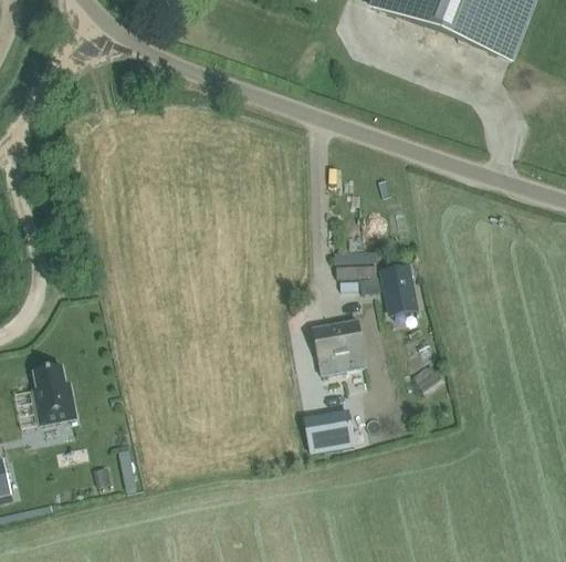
[(376,0),(374,8),(510,60),(532,0),(376,0)]
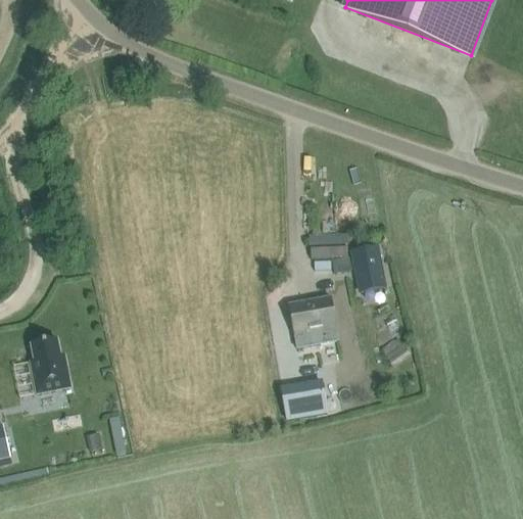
[(307,232),(308,242),(350,240),(349,230),(307,232)]
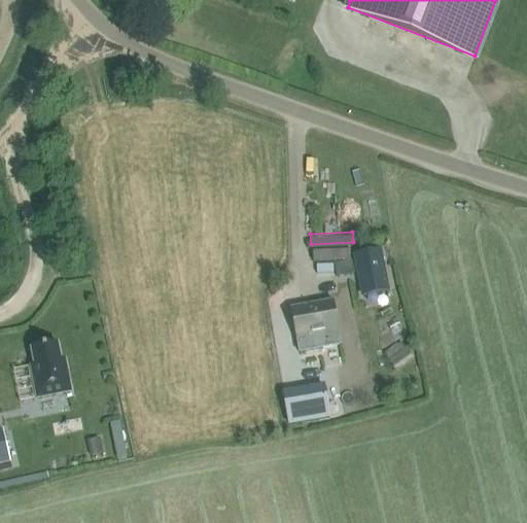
[(350,244),(311,246),(311,257),(351,255),(350,244)]
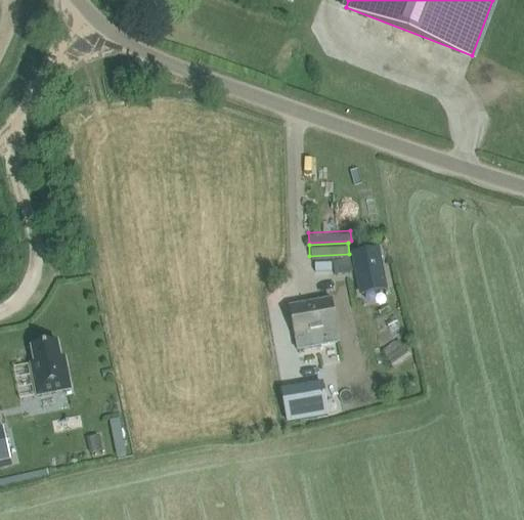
[(378,246),(353,251),(361,291),(385,287),(378,246)]
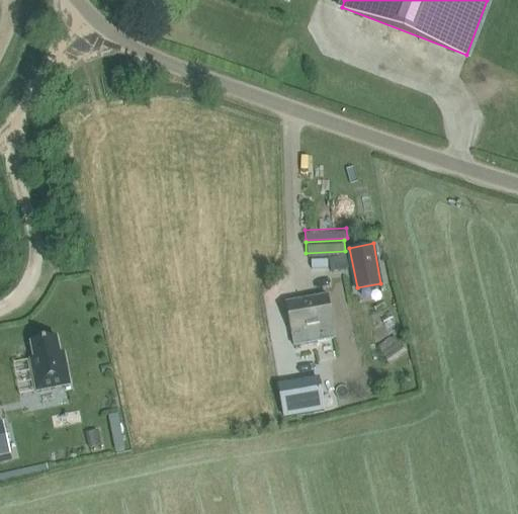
[(331,270),(348,266),(346,254),(329,257),(331,270)]
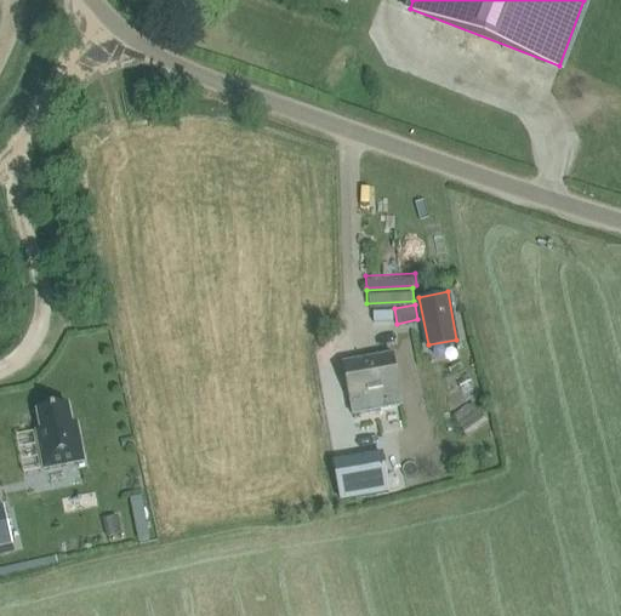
[(402,403),(392,351),(343,360),(353,411),(402,403)]
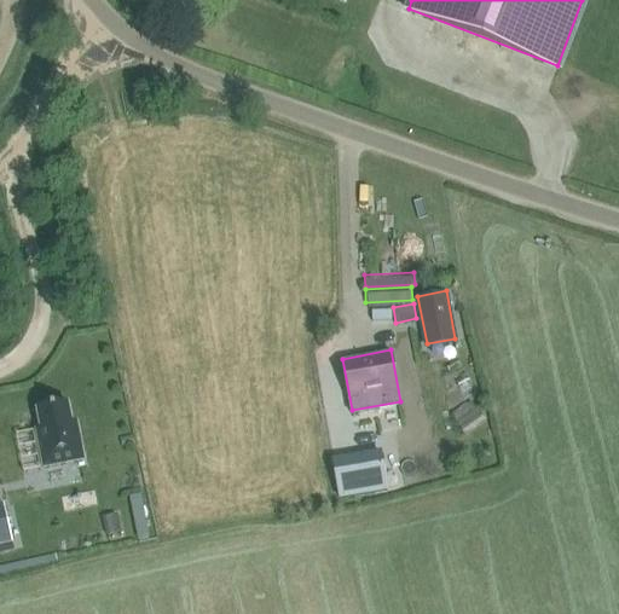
[(446,363),(450,369),(461,363),(457,357),(446,363)]
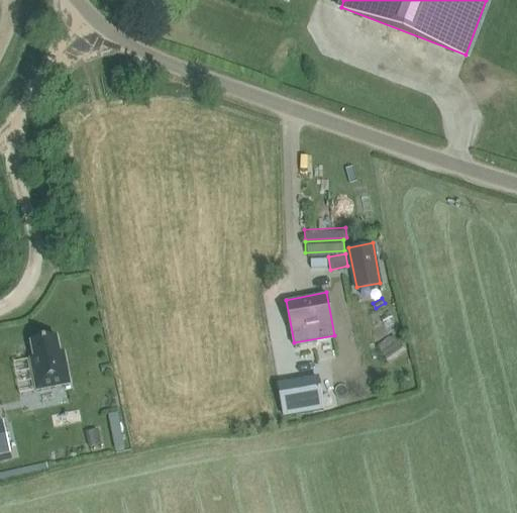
[(397,337),(392,330),(376,341),(381,349),(380,349),(388,361),(405,348),(398,337),(397,337)]
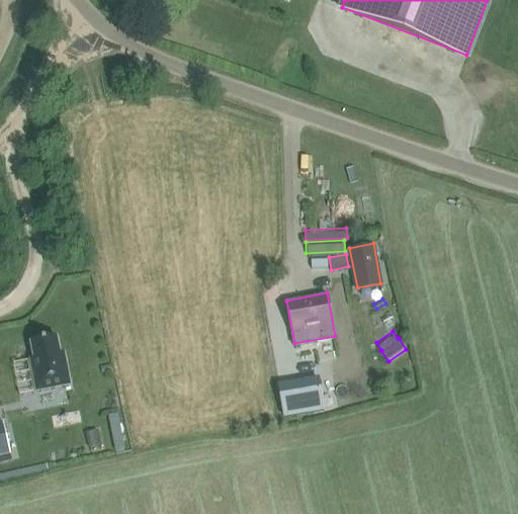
[(34,356),(30,357),(36,389),(70,382),(64,350),(60,351),(57,336),(30,340),(34,356)]
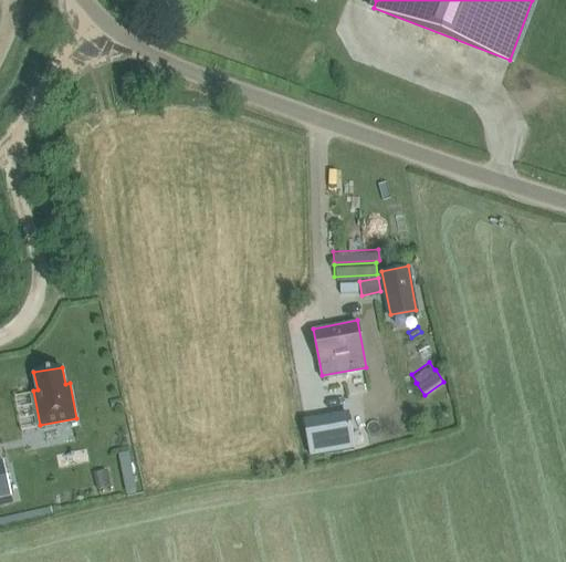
[(0,436),(2,449),(32,444),(19,373),(0,376),(0,436)]
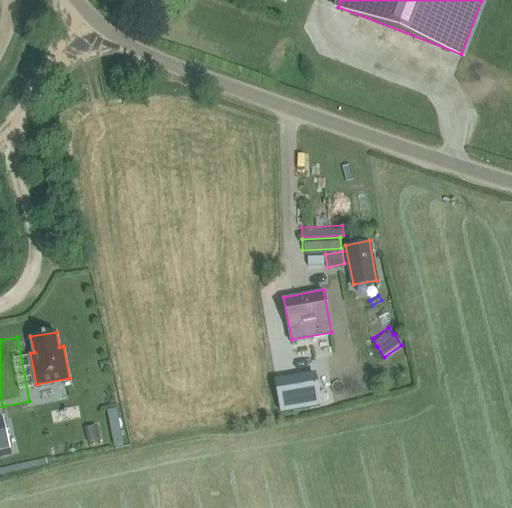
[(315,370),(274,378),(280,411),(321,403),(315,370)]
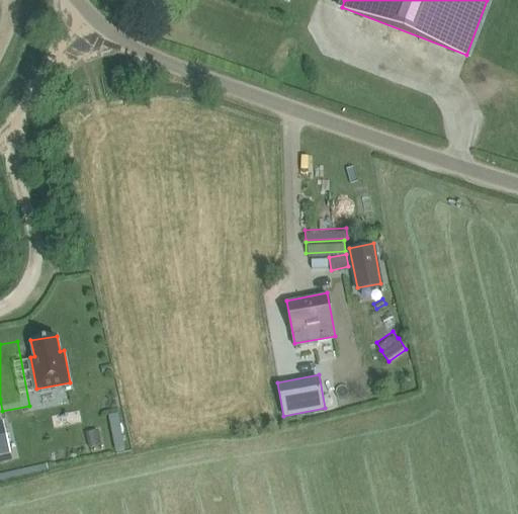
[(3,418),(0,418),(0,450),(10,448),(3,418)]
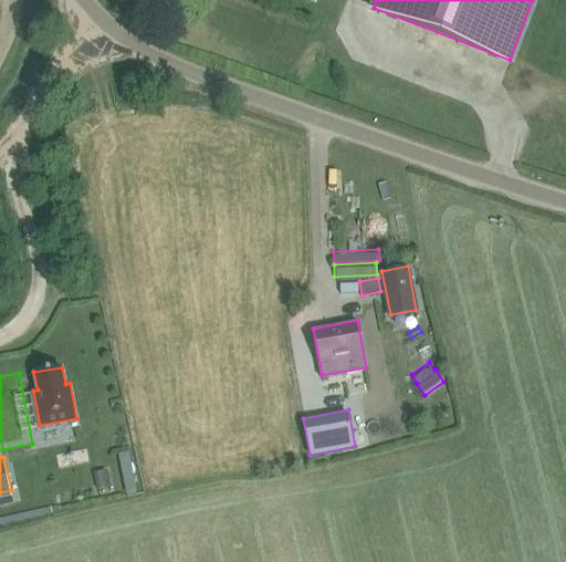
[(111,484),(107,467),(93,470),(96,487),(111,484)]
